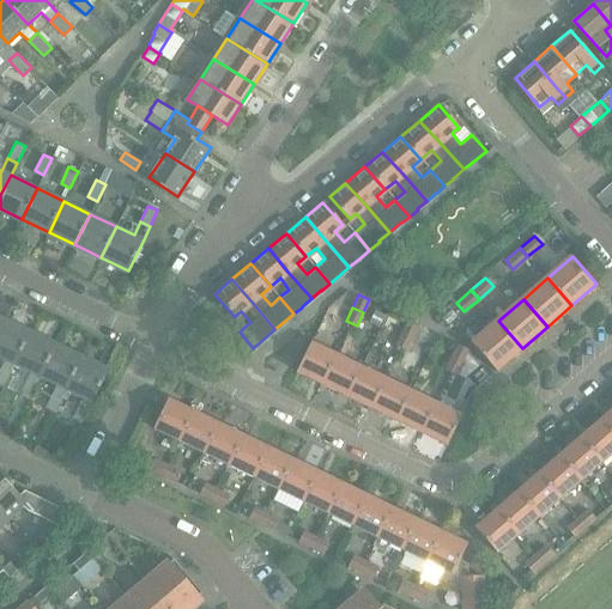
[(0,384),(2,385),(14,363),(29,332),(4,318),(0,324),(0,355),(5,358),(0,369),(0,384)]
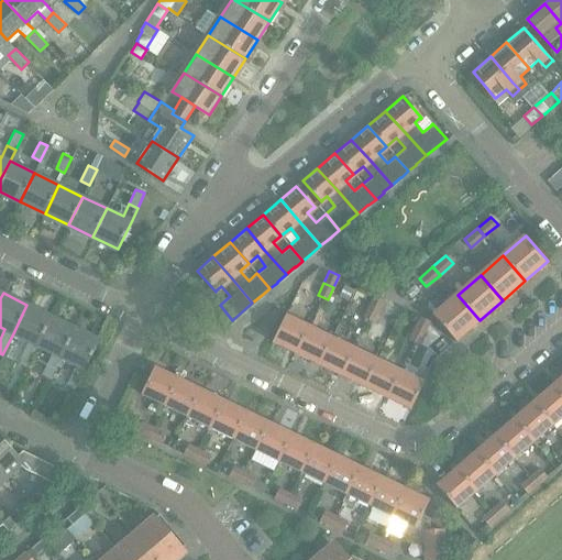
[(375,294),(370,305),(378,309),(384,298),(375,294)]
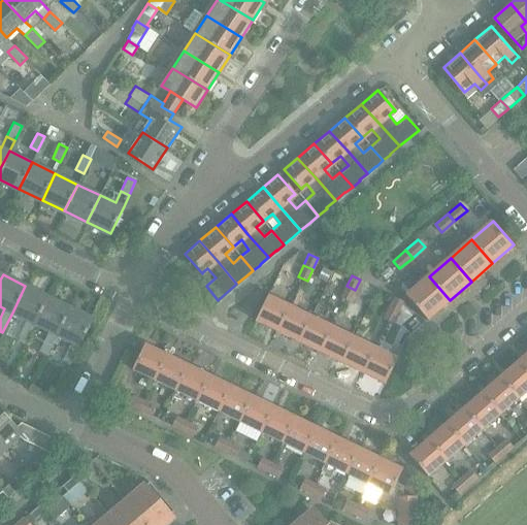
[(428,319),(450,300),(429,276),(407,295),(428,319)]
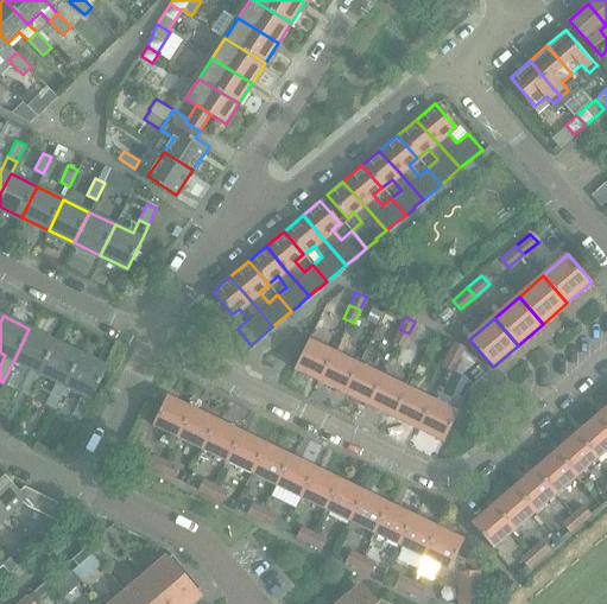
[(39,372),(55,341),(29,329),(14,360),(31,368),(20,390),(29,394),(39,372)]
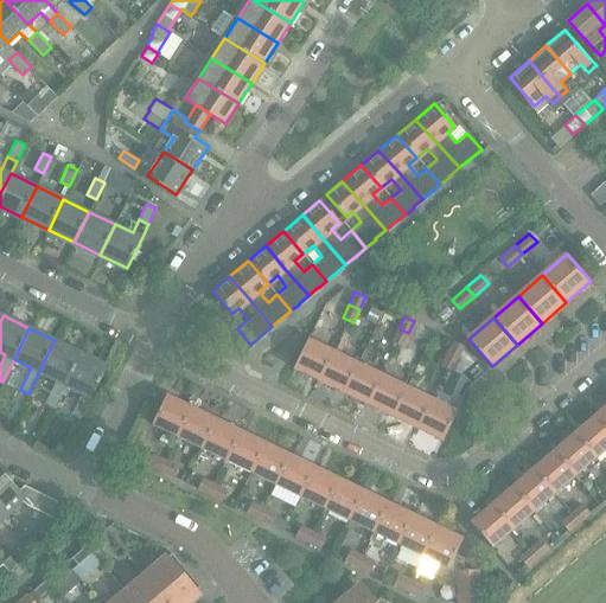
[(402,346),(408,333),(399,328),(393,341),(402,346)]
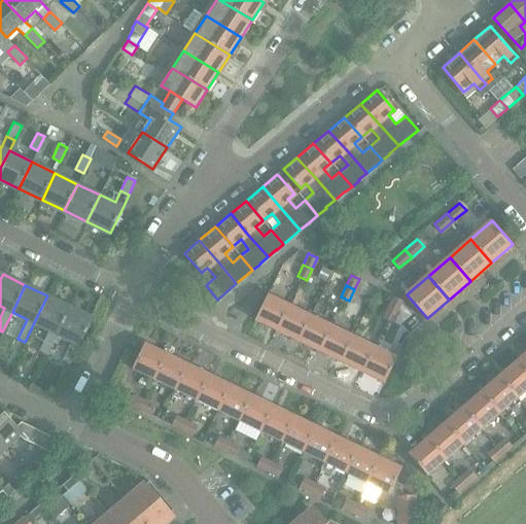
[(278,328),(290,305),(269,294),(256,318),(278,328)]
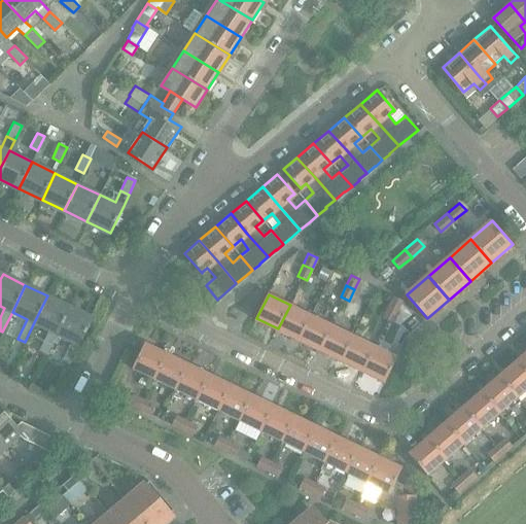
[(47,353),(57,334),(70,307),(47,295),(34,322),(49,329),(39,350),(47,353)]
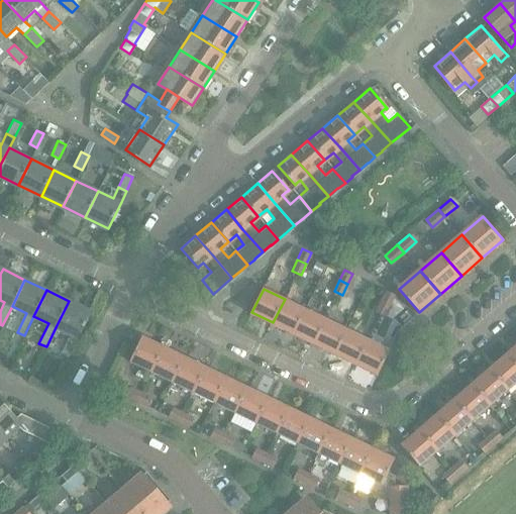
[(386,290),(381,301),(390,305),(395,294),(386,290)]
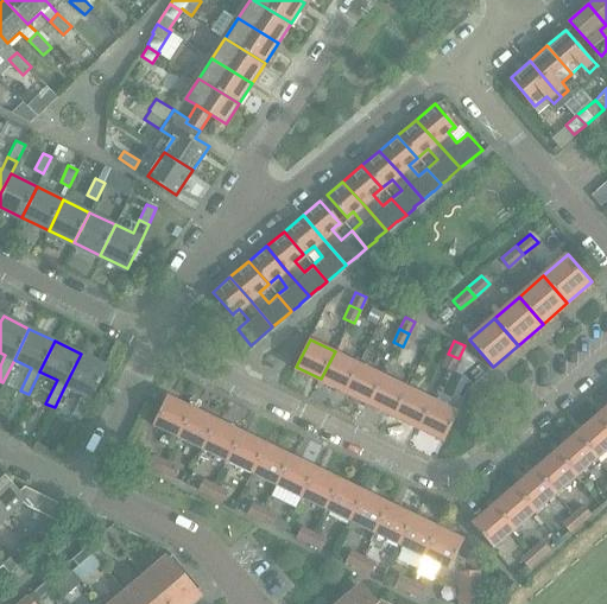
[(346,392),(359,363),(335,351),(321,379),(346,392)]
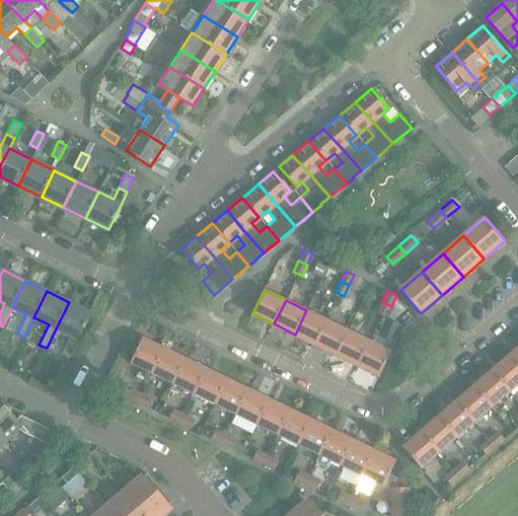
[(68,359),(78,339),(91,313),(69,302),(56,328),(70,335),(60,355),(68,359)]
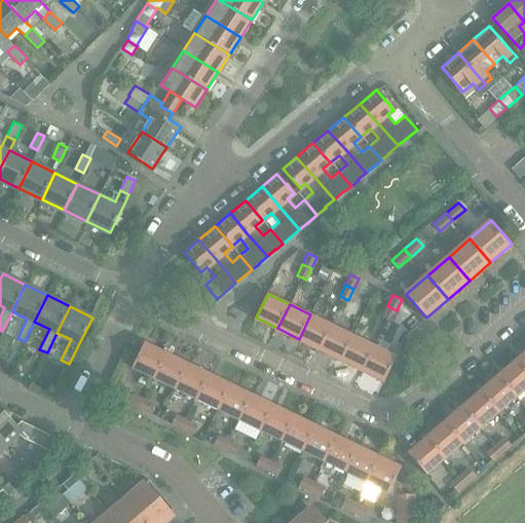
[(391,321),(397,310),(387,306),(382,316),(391,321)]
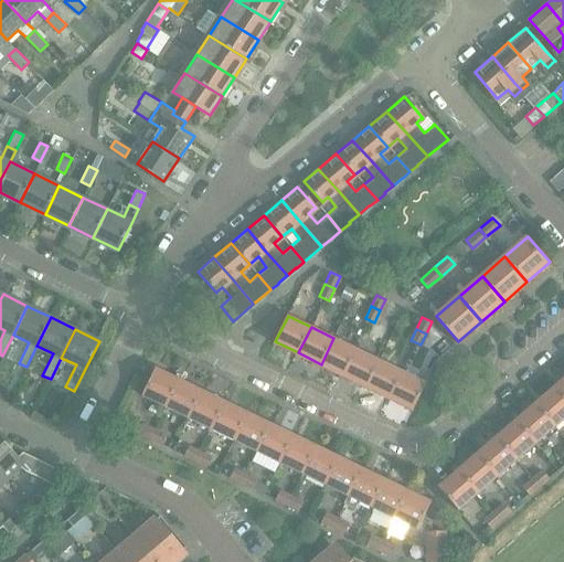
[(344,375),(357,349),(333,338),(321,364),(344,375)]
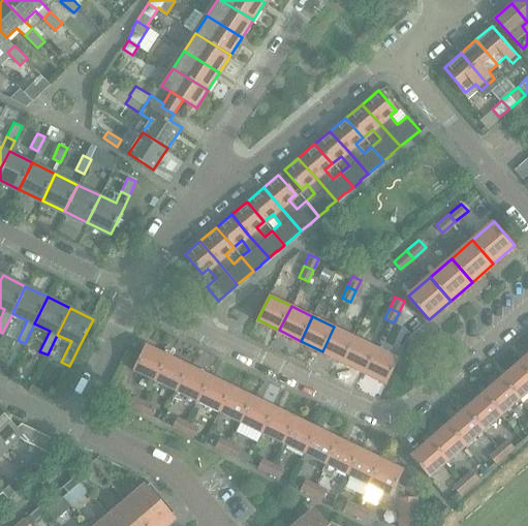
[(344,362),(355,337),(334,327),(322,351),(344,362)]
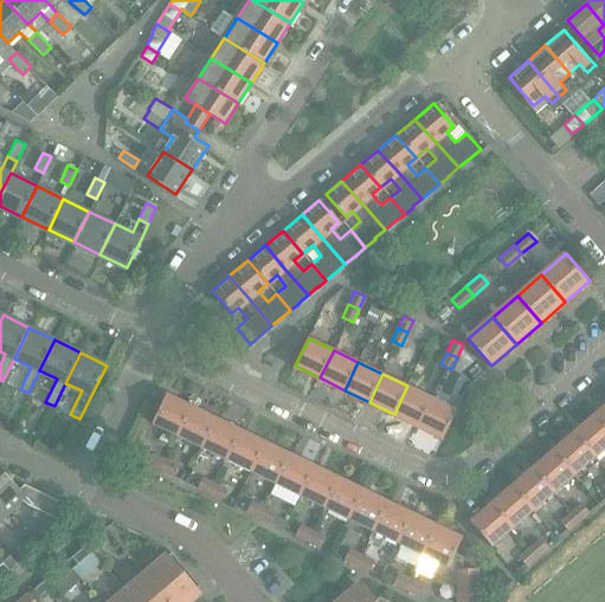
[(418,426),(431,397),(407,386),(394,414),(418,426)]
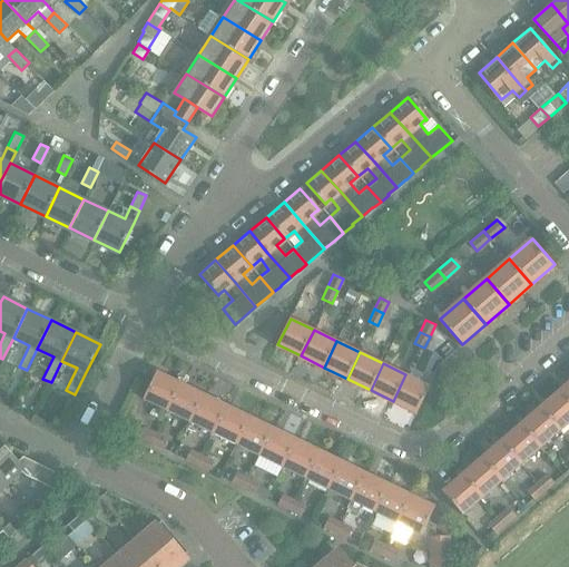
[(167,408),(180,381),(157,370),(145,397),(167,408)]
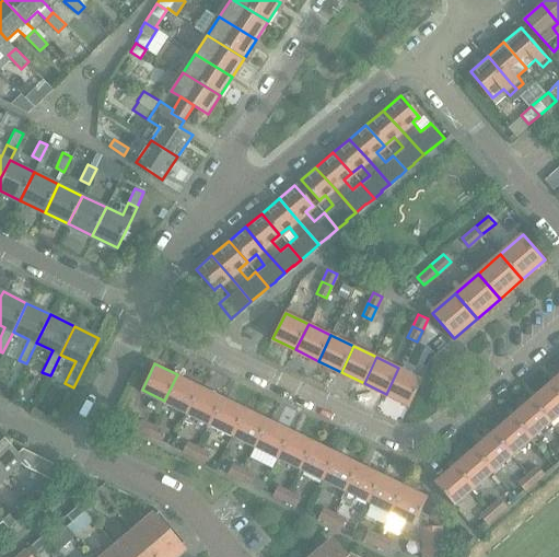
[(422,380),(420,379),(398,368),(386,394),(409,405),(422,380)]
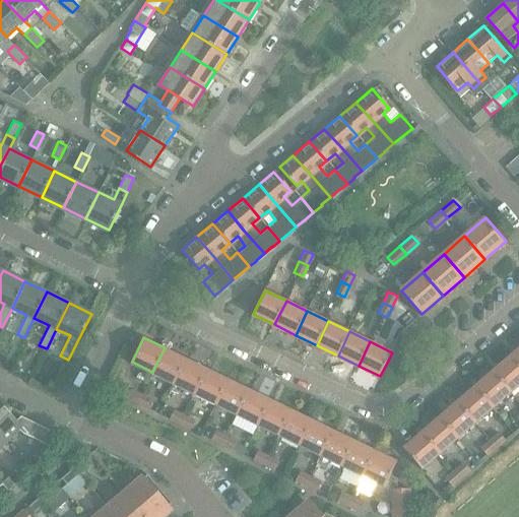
[(174,382),(185,358),(165,347),(152,372),(174,382)]
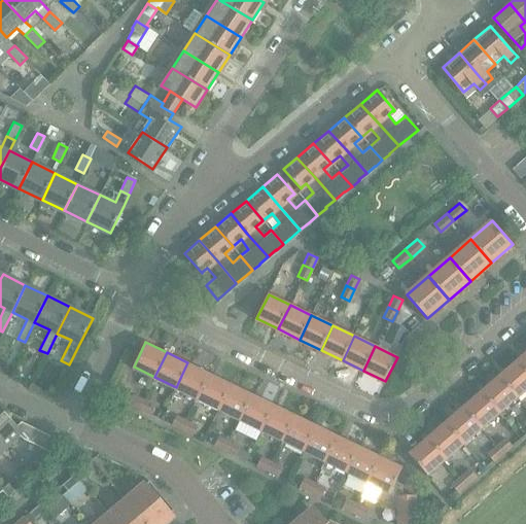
[(518,396),(525,388),(525,369),(518,360),(500,376),(518,396)]
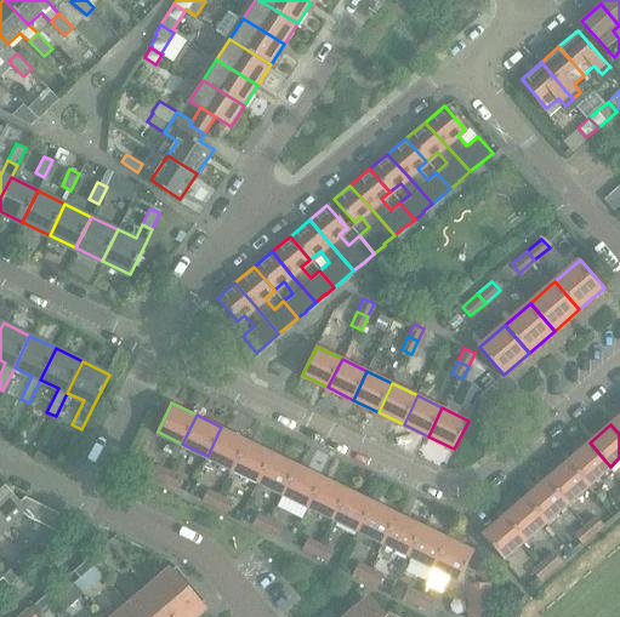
[(232,469),(246,440),(221,427),(208,456),(232,469)]
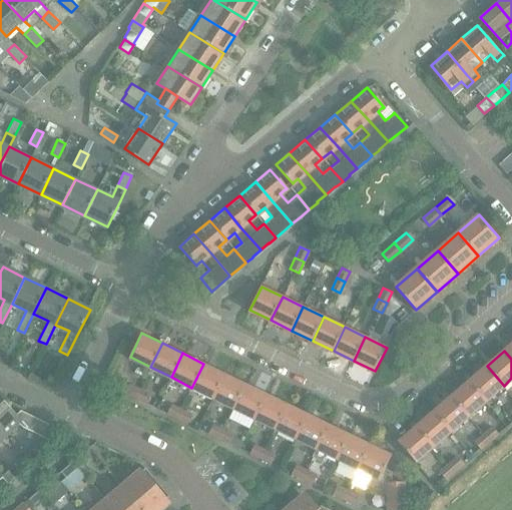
[(212,398),(224,374),(203,364),(191,388),(212,398)]
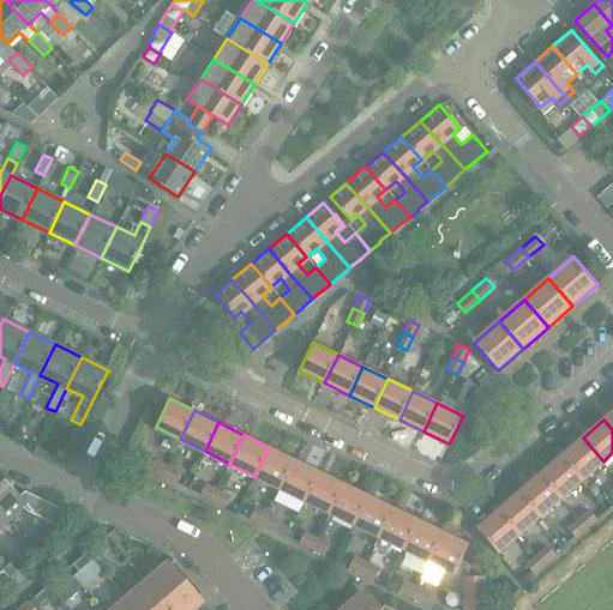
[(583,478),(604,461),(583,438),(563,456),(583,478)]
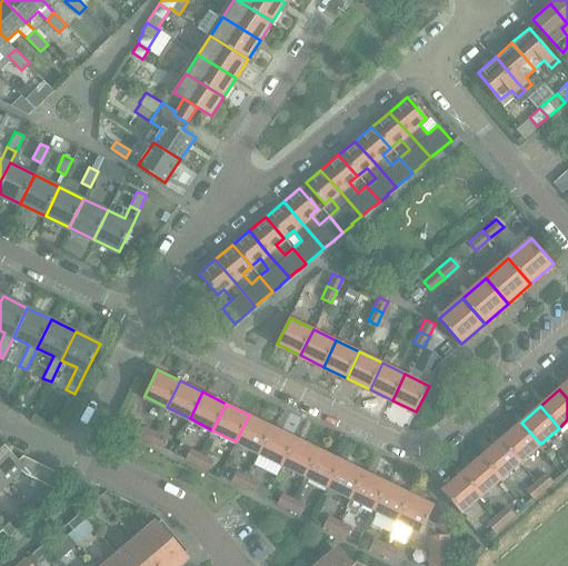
[(259,453),(272,426),(249,415),(236,442),(259,453)]
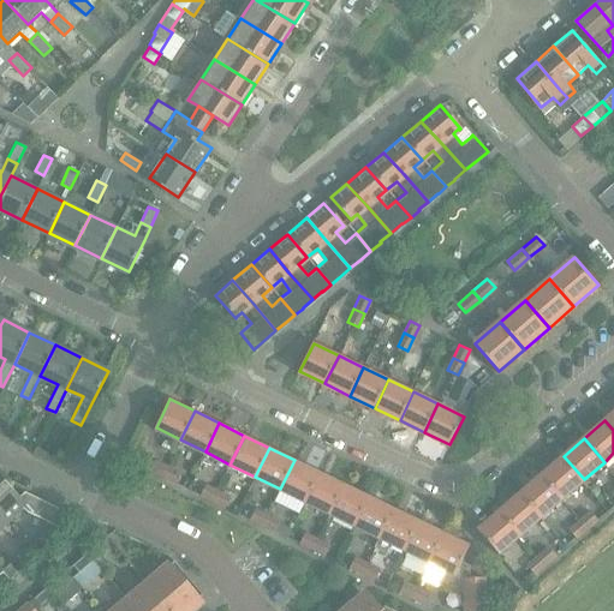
[(562,497),(584,479),(564,456),(542,474),(562,497)]
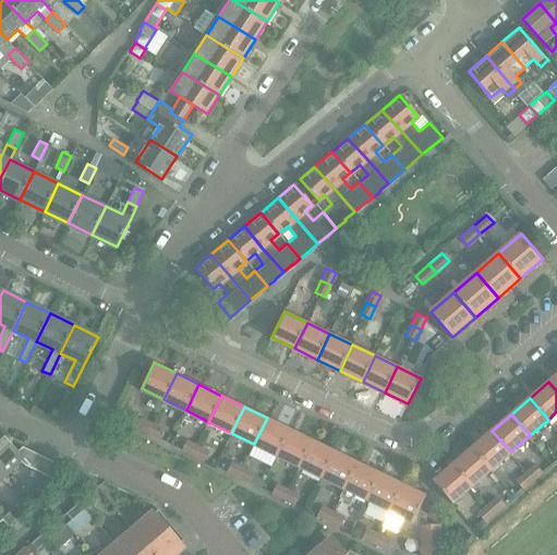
[(147,432),(152,423),(140,418),(135,426),(147,432)]
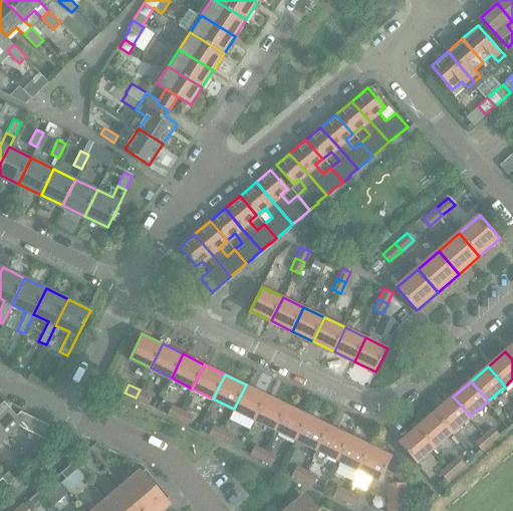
[(254,419),(266,395),(246,385),(234,409),(254,419)]
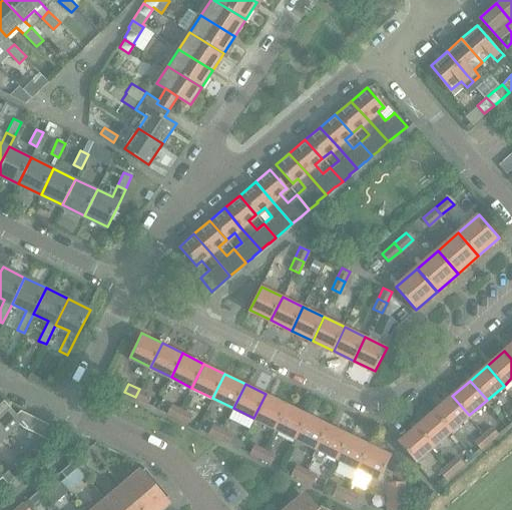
[(145,402),(149,394),(139,389),(135,397),(145,402)]
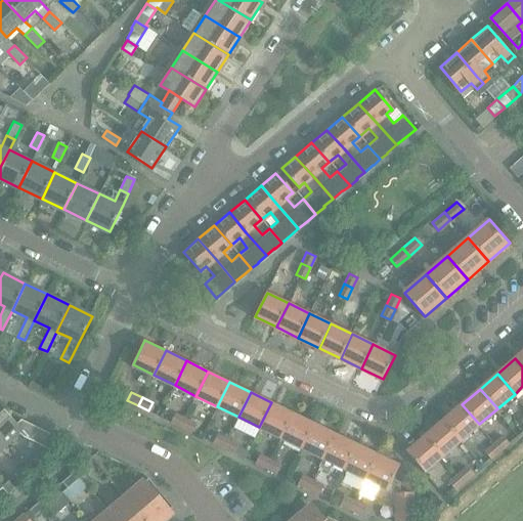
[(280,437),(292,413),(271,402),(259,427),(280,437)]
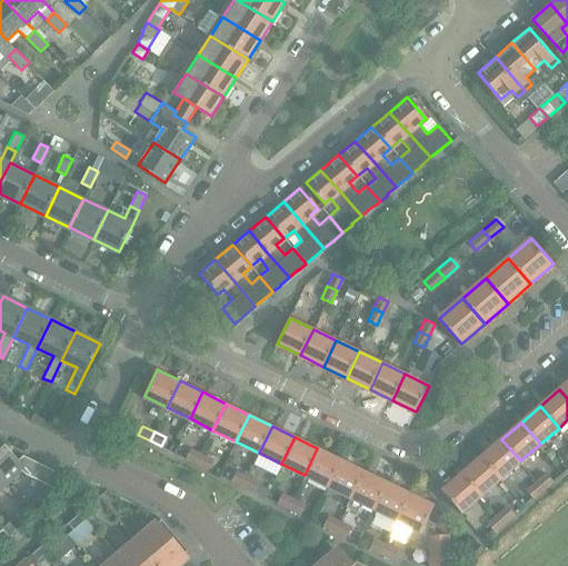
[(501,477),(520,460),(501,439),(482,455),(501,477)]
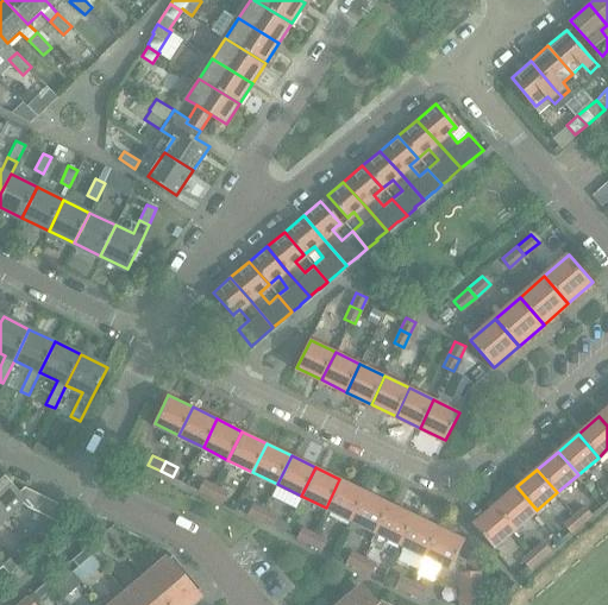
[(18,491),(4,477),(0,472),(0,509),(6,515),(22,500),(25,505),(56,521),(63,505),(23,485),(18,491)]
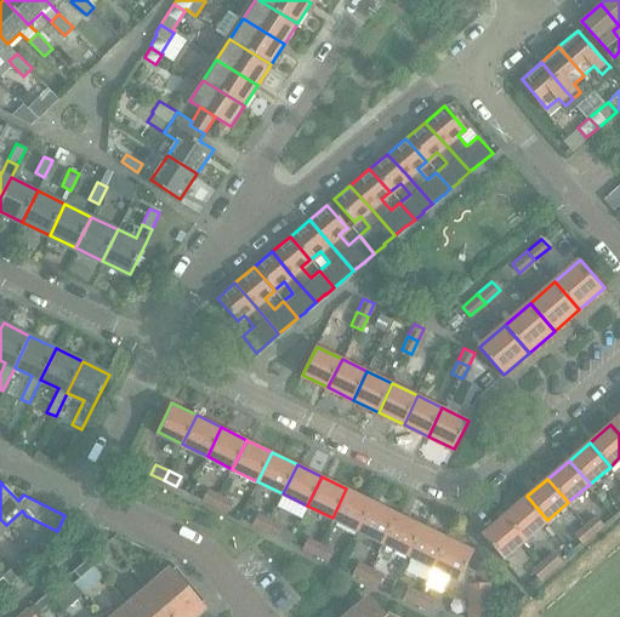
[(214,504),(219,495),(206,489),(202,498),(214,504)]
